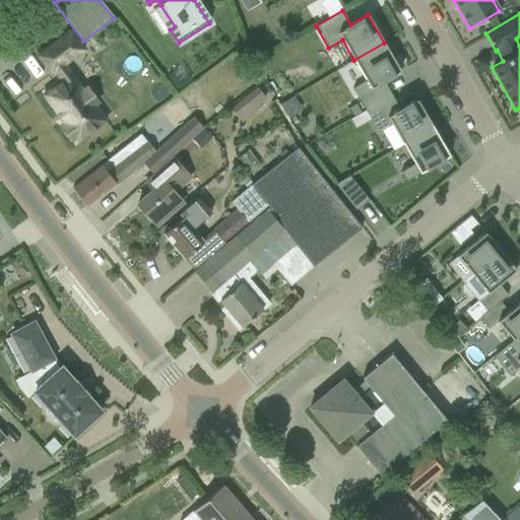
[(83,49),(70,31),(38,55),(51,73),(53,71),(61,81),(43,94),(63,123),(60,126),(70,140),(74,137),(77,141),(105,120),(92,105),(96,102),(86,88),(82,90),(63,64),(83,49)]
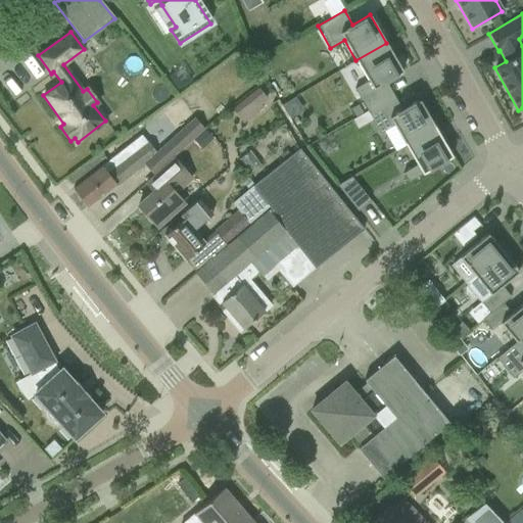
[(402,72),(386,43),(355,60),(368,81),(354,89),(367,110),(393,95),(385,81),(402,72)]
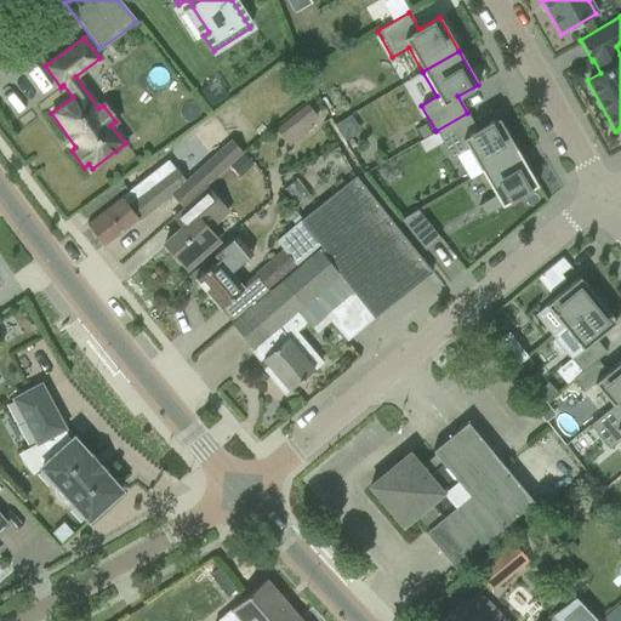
[(124,81),(138,90),(151,68),(135,61),(124,81)]
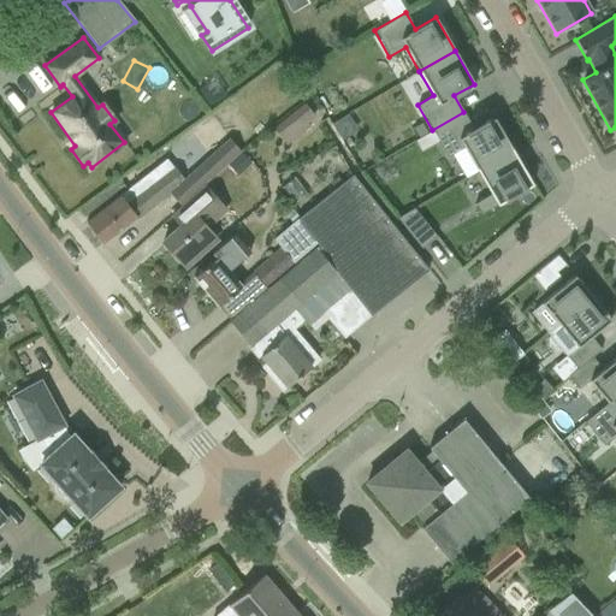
[(272,129),(285,146),(309,126),(307,123),(314,117),(303,104),(272,129)]
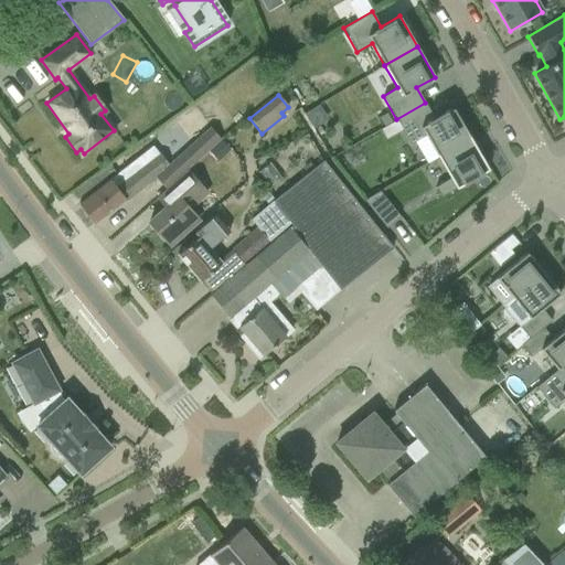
[(434,118),(425,103),(396,119),(380,129),(385,138),(402,129),(409,144),(425,135),(437,157),(438,157),(470,138),(455,112),(457,110),(456,109),(454,112),(452,108),(434,118)]
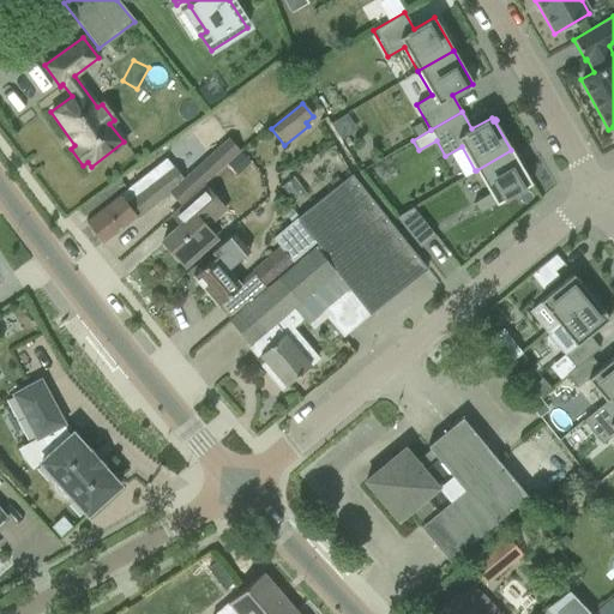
[(181,181),(168,192),(180,205),(226,164),(240,152),(228,139),(181,180),(181,181)]
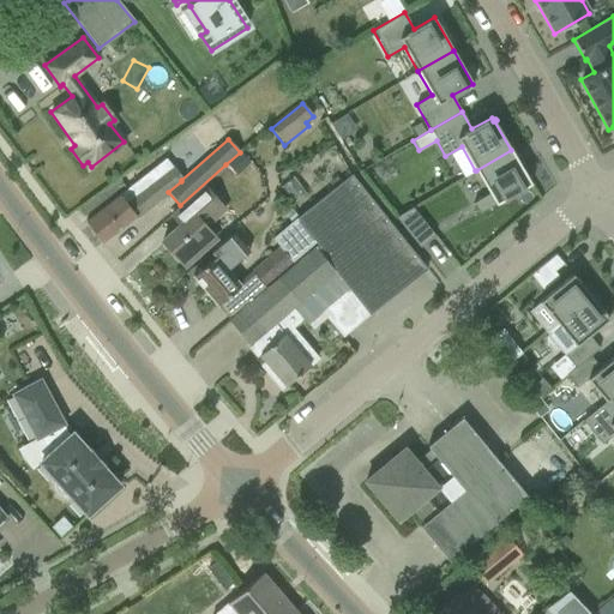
[(479,214),(530,184),(528,180),(530,179),(530,178),(528,179),(511,150),(475,170),(488,193),(473,203),(479,214)]
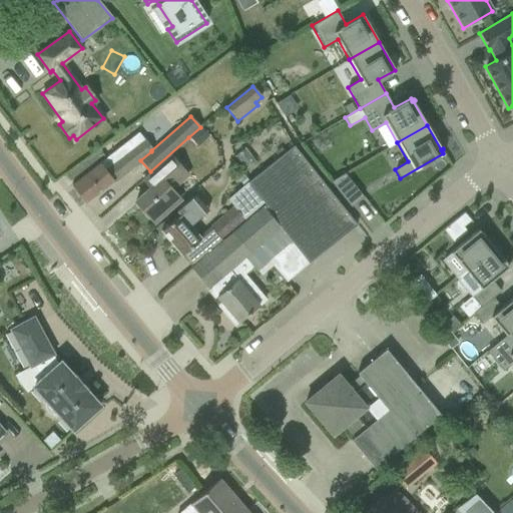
[(150,187),(135,201),(153,222),(168,208),(179,199),(170,189),(186,174),(177,164),(196,147),(188,137),(150,171),(147,174),(155,183),(150,187)]
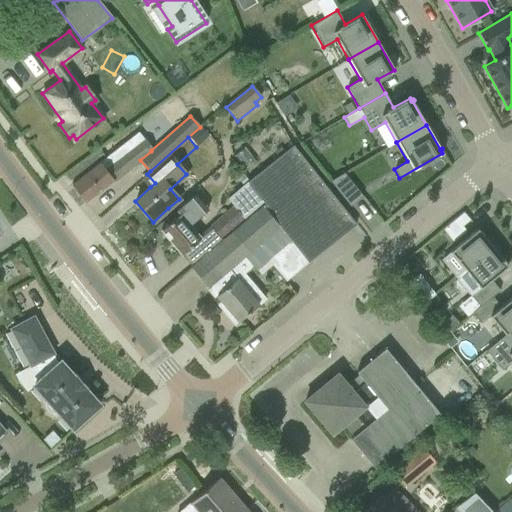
[(109,155),(71,184),(85,202),(140,160),(151,151),(151,150),(150,150),(143,140),(115,162),(109,155)]
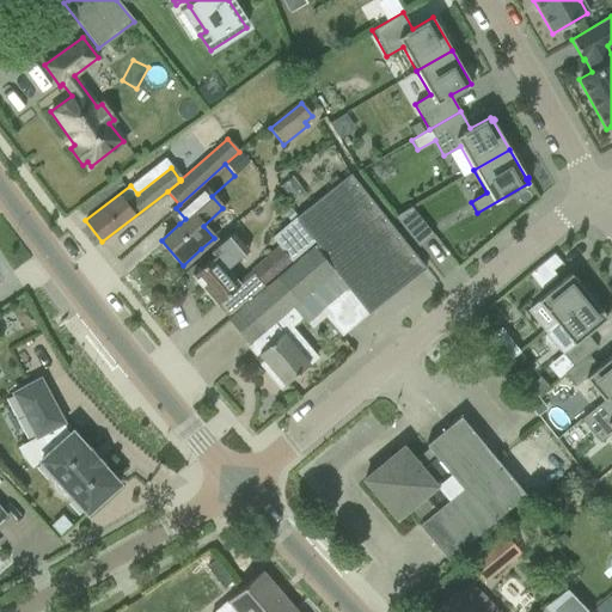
[(350,172),(295,216),(314,242),(317,244),(316,245),(365,307),(420,263),(423,269),(424,268),(350,172)]
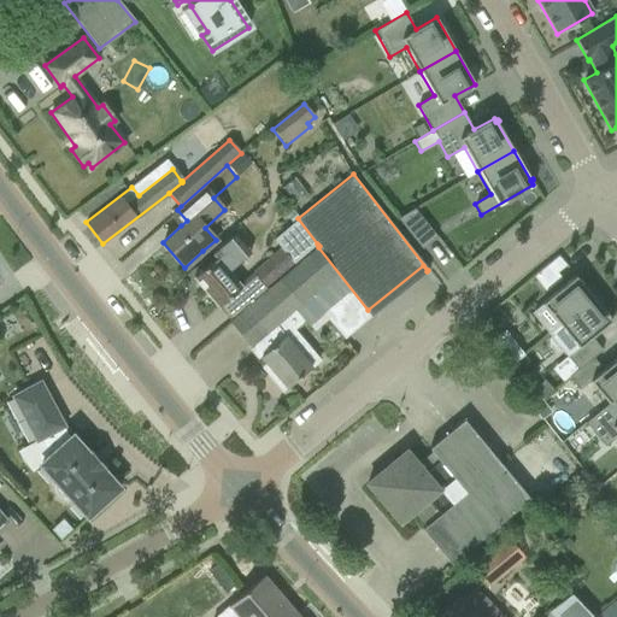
[(294,178),(280,188),(293,205),(306,194),(294,178)]
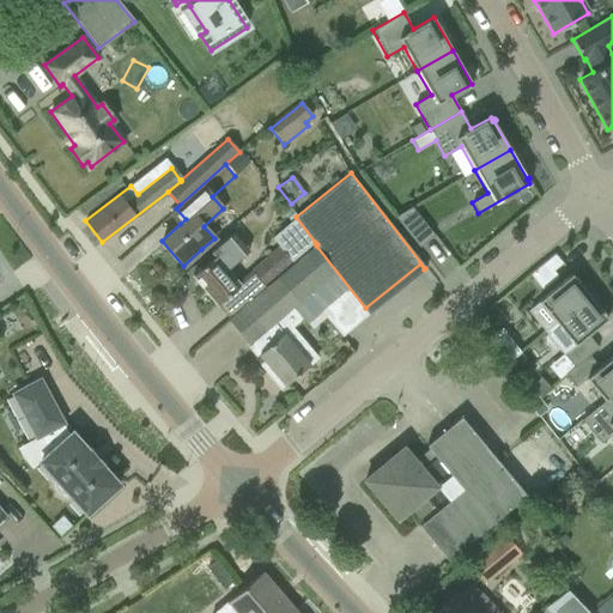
[(411,207),(395,219),(418,248),(434,235),(411,207)]
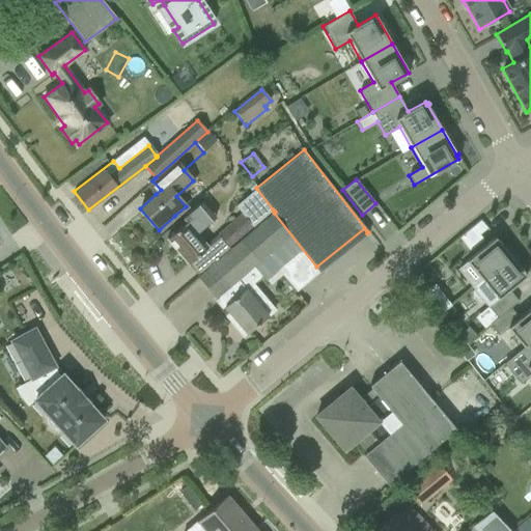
[(273,210),(256,188),(235,206),(242,214),(217,233),(227,247),(252,226),(273,210)]
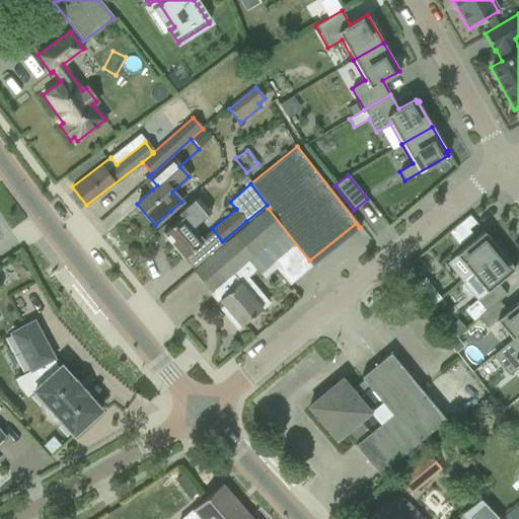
[(180,218),(162,233),(183,257),(203,241),(191,227),(209,212),(197,197),(177,213),(180,218)]
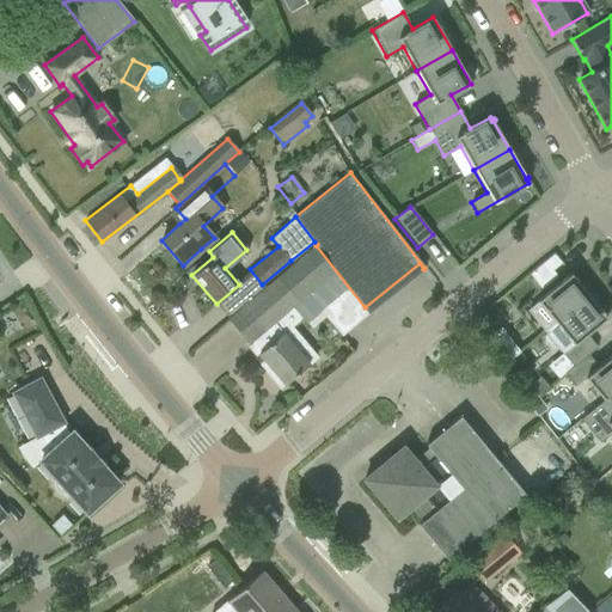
[(316,245),(246,303),(230,318),(228,317),(227,317),(270,368),(265,372),(280,389),(316,357),(291,328),(301,318),(305,323),(310,329),(324,317),(341,336),(368,313),(363,307),(365,307),(316,245)]
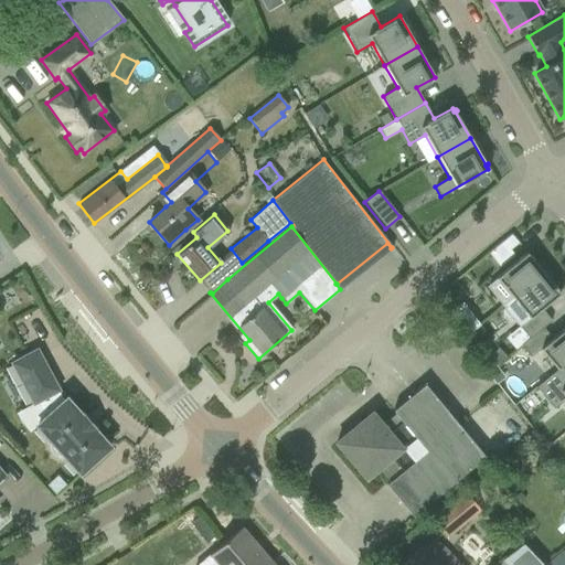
[(503,270),(515,260),(501,242),(488,253),(503,270)]
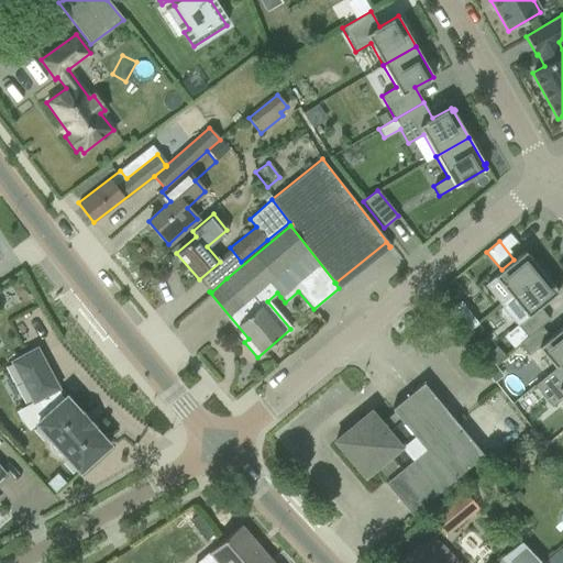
[(539,273),(531,263),(532,262),(523,252),(514,260),(501,269),(494,276),(483,285),(499,305),(510,297),(542,271),(539,273)]
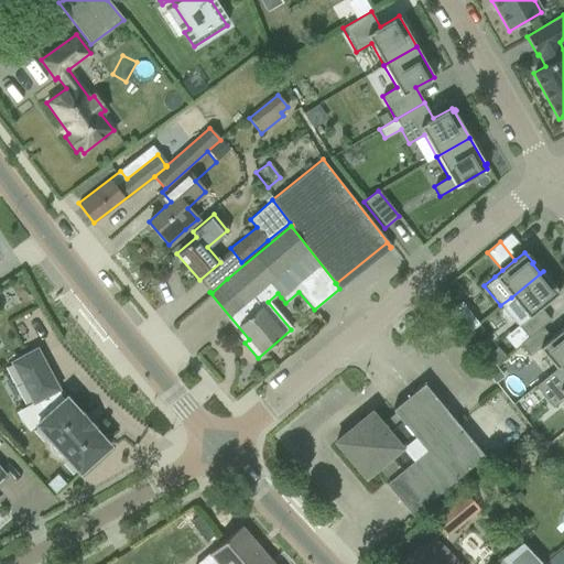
[(540,308),(559,293),(550,282),(549,283),(541,273),(543,271),(511,297),(500,305),(518,326),(528,338),(541,327),(550,321),(540,308)]
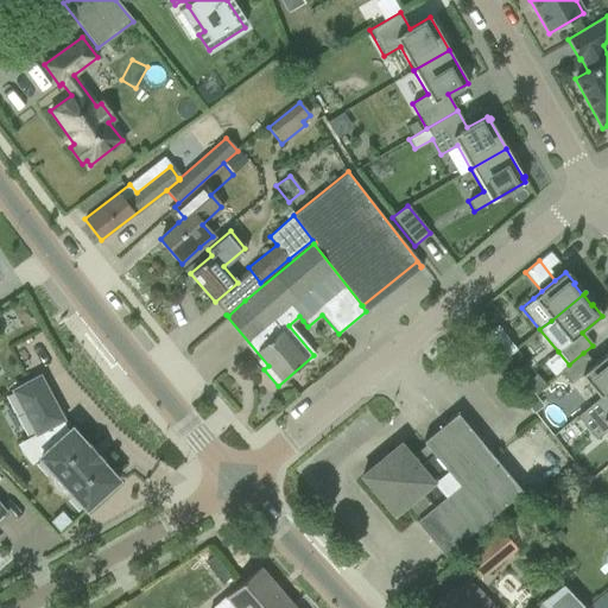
[(496,325),(485,334),(504,359),(515,349),(496,325)]
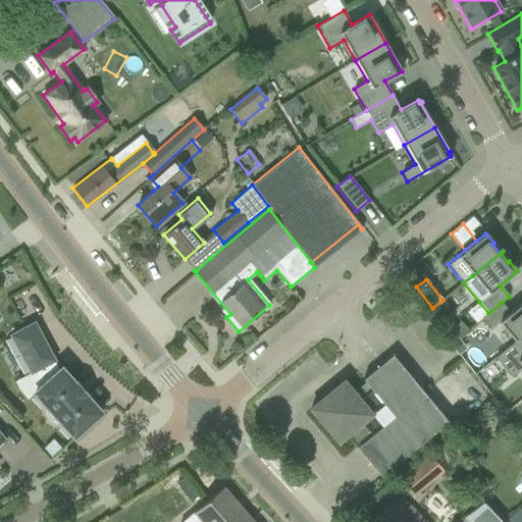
[(468,295),(454,305),(462,317),(476,306),(468,295)]
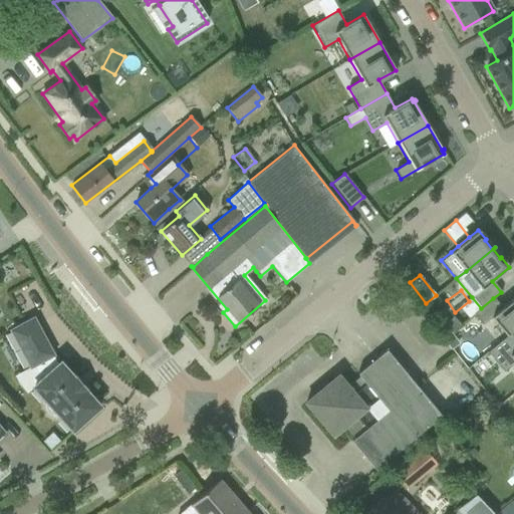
[(510,333),(513,329),(513,297),(502,308),(493,298),(481,308),(473,314),(482,325),(491,317),(506,336),(510,333)]
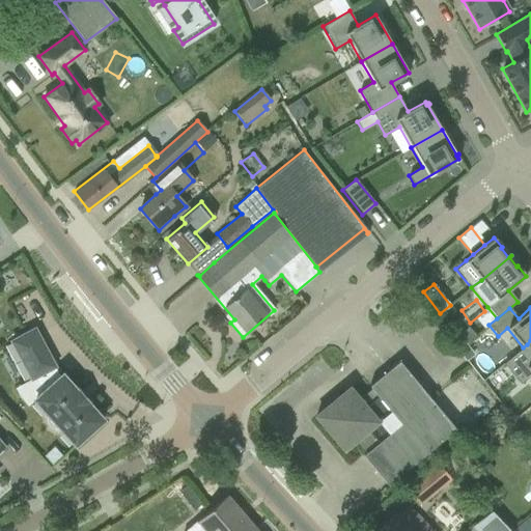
[(59,376),(55,372),(53,368),(55,367),(34,329),(10,341),(31,380),(33,378),(37,385),(43,391),(34,399),(47,413),(46,419),(47,423),(49,427),(53,429),(57,431),(62,431),(75,445),(103,420),(88,403),(90,402),(78,389),(77,391),(62,374),(59,376)]
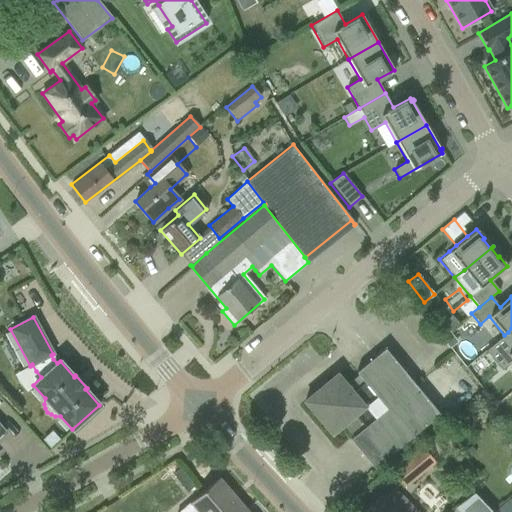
[(443,336),(451,346),(457,341),(450,331),(443,336)]
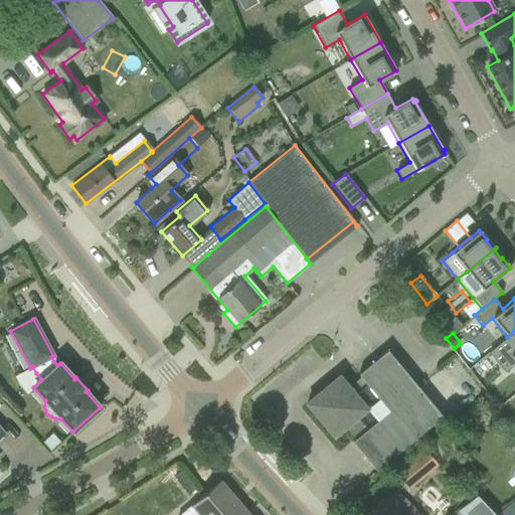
[(514,338),(511,334),(507,337),(488,353),(503,372),(514,362),(514,338)]
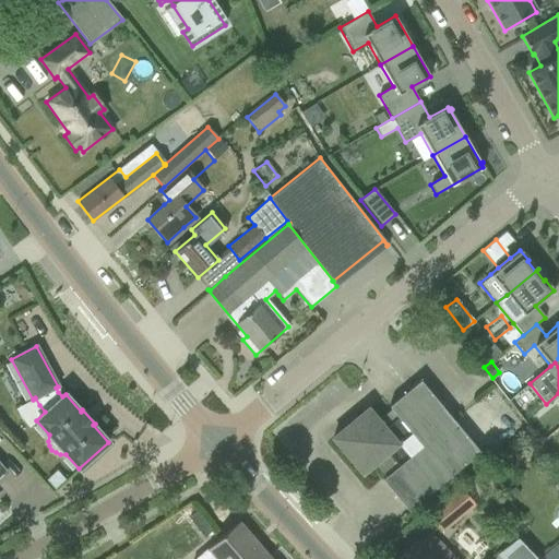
[(407,511),(425,497),(478,451),(433,396),(419,379),(388,406),(390,409),(378,420),(367,408),(332,438),(361,473),(373,463),(384,476),(381,478),(394,495),(407,511)]
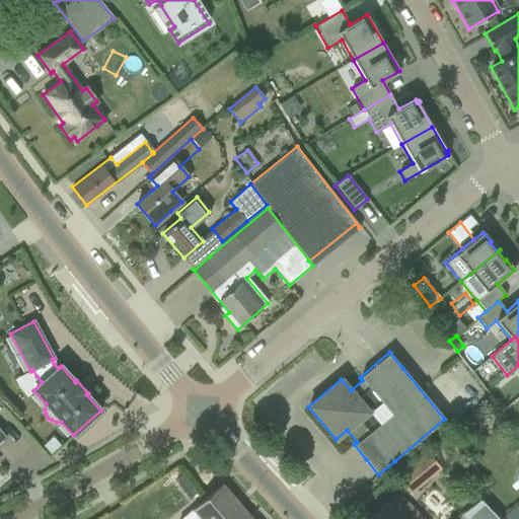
[(441,468),(427,451),(395,477),(410,495),(441,468)]
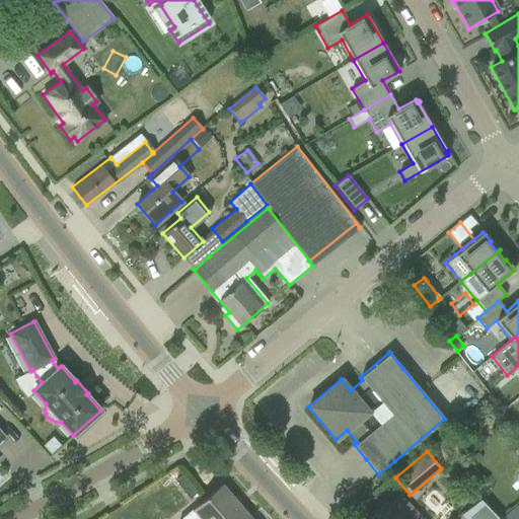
[(474,464),(482,458),(477,453),(469,459),(474,464)]
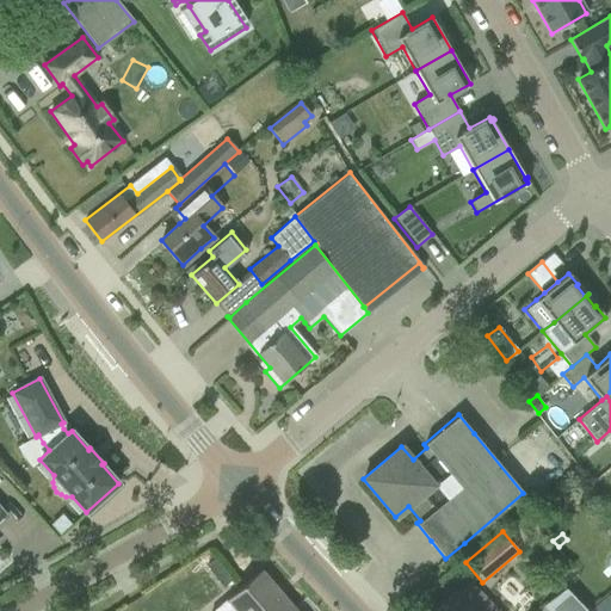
[(295,610),(260,571),(214,610),(213,610),(295,610)]
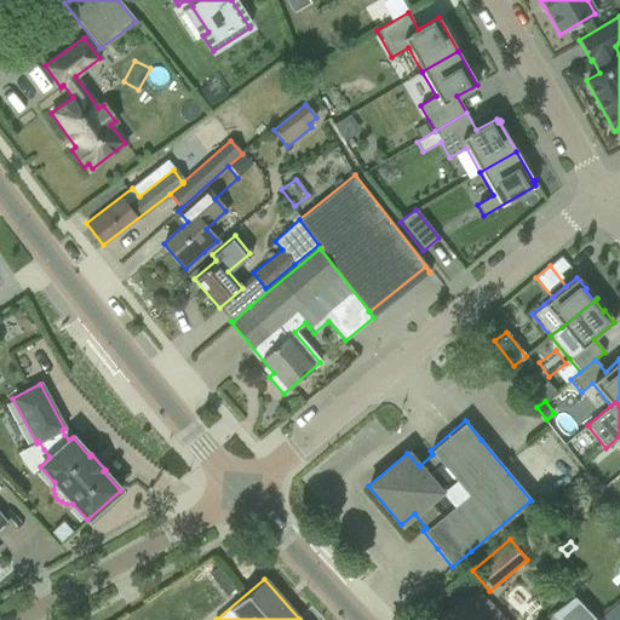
[(460,600),(451,609),(438,619),(501,619),(497,615),(476,592),(464,603),(460,600)]
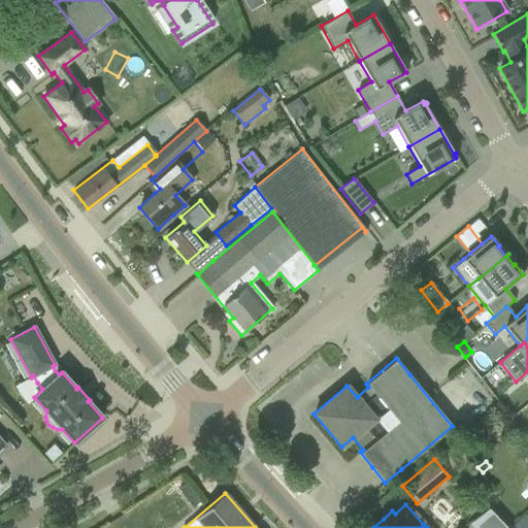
[(506,527),(488,508),(472,523),(476,527),(506,527)]
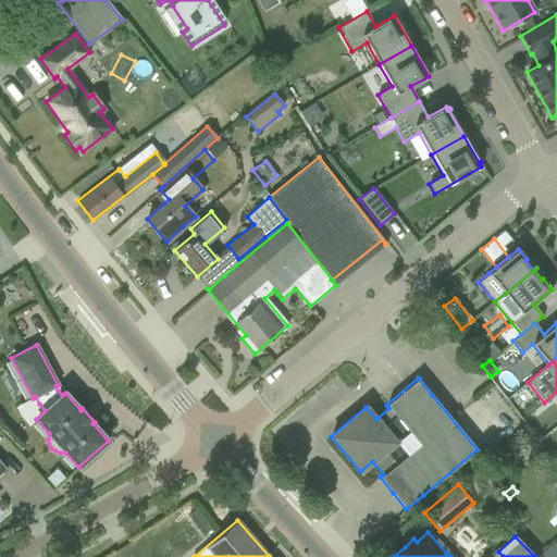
[(556,556),(556,540),(537,556),(556,556)]
